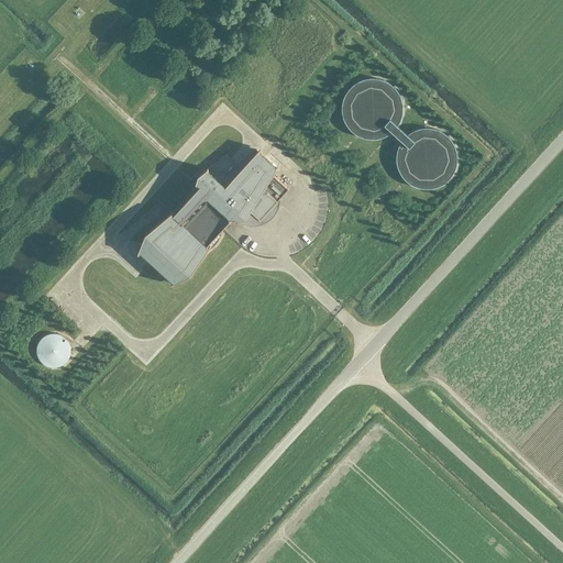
[(345,31),(339,35),(343,42),(350,37),(345,31)]
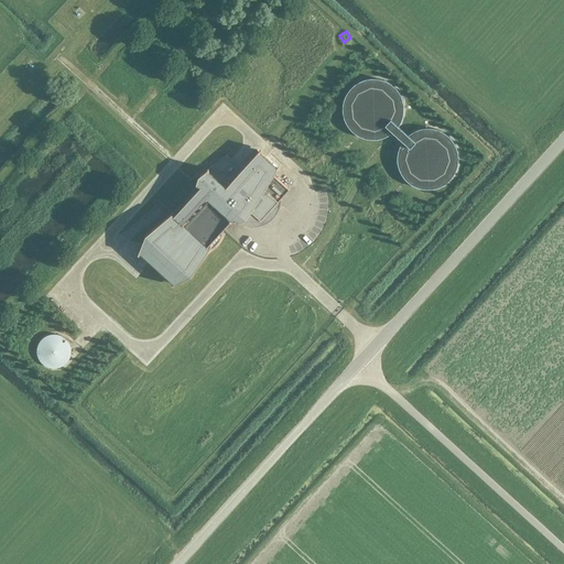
[(223,234),(220,232),(232,219),(236,223),(235,223),(235,224),(238,223),(240,224),(242,225),(245,225),(246,226),(248,226),(250,227),(252,227),(255,227),(257,227),(259,226),(261,226),(263,225),(264,224),(267,224),(269,223),(270,220),(272,219),(273,218),(274,216),(275,215),(277,213),(278,212),(279,209),(280,207),(280,205),(281,203),(281,201),(281,199),(289,190),(273,175),(277,171),(279,172),(280,171),(257,150),(256,151),(258,152),(242,170),(226,154),(198,176),(195,187),(196,187),(198,188),(174,215),(173,214),(174,213),(173,213),(145,236),(140,250),(138,248),(137,249),(177,286),(179,285),(176,283),(191,277),(207,252),(209,251),(210,251),(213,250),(214,249),(215,248),(216,247),(218,245),(219,243),(219,241),(220,240),(221,239),(221,237),(223,236),(223,234)]
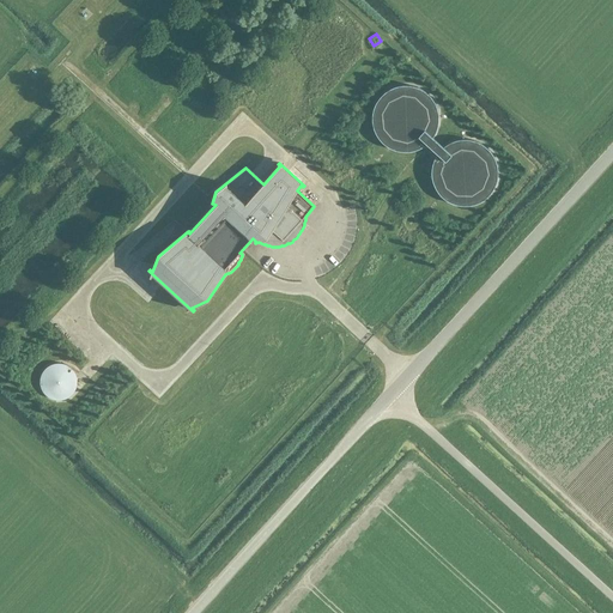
[(41,389),(43,393),(47,396),(50,399),(54,400),(58,400),(61,400),(66,399),(68,398),(72,394),(76,390),(77,384),(77,380),(76,375),(72,369),(68,366),(62,364),(56,364),(52,365),(46,368),(42,372),(41,377),(40,382),(41,389)]
